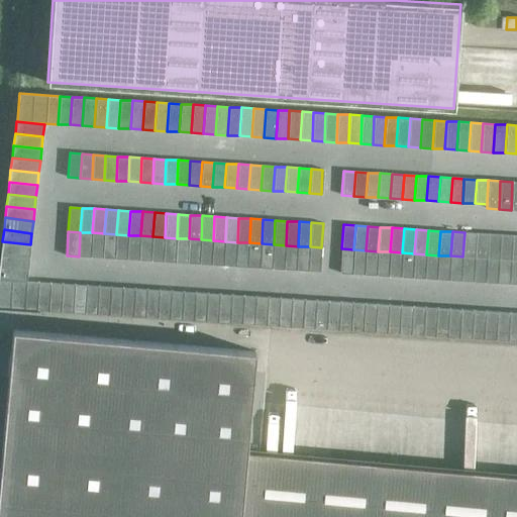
[(92,232),(80,232),(79,256),(91,256),(92,232)]
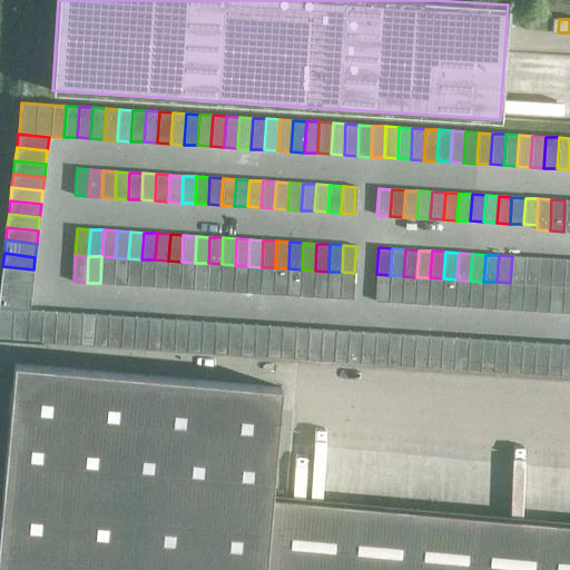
[(114,284),(115,257),(101,256),(100,283),(114,284)]
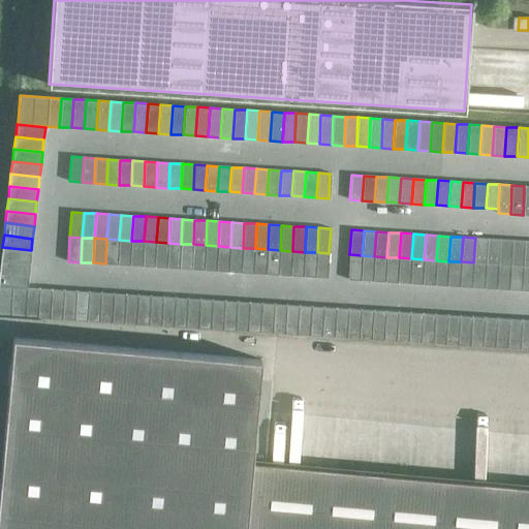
[(488,239),(475,238),(473,262),(486,263),(488,239)]
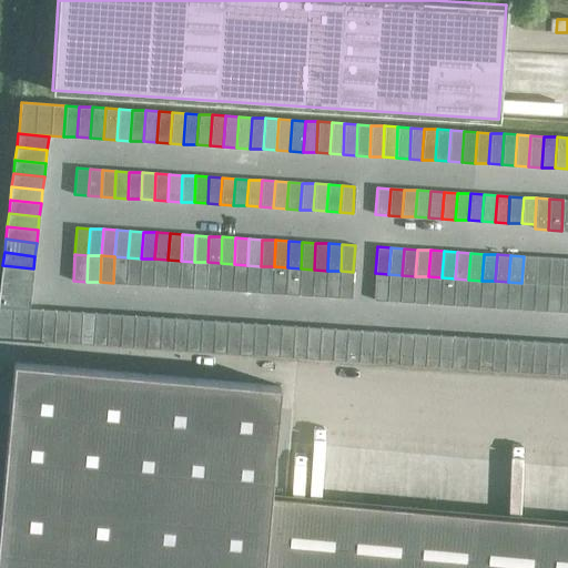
[(128,257),(114,256),(113,283),(125,284),(128,257)]
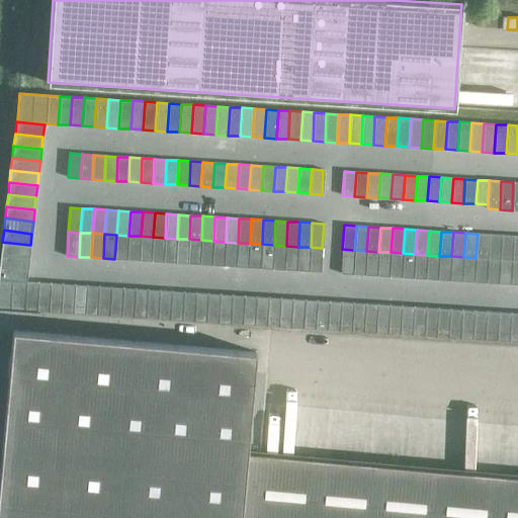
[(478,234),(476,258),(488,259),(490,235),(478,234)]
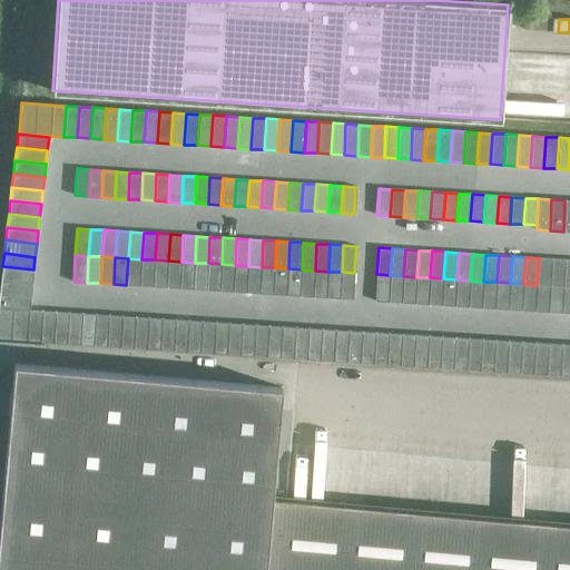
[(141,259),(128,258),(126,285),(139,286),(141,259)]
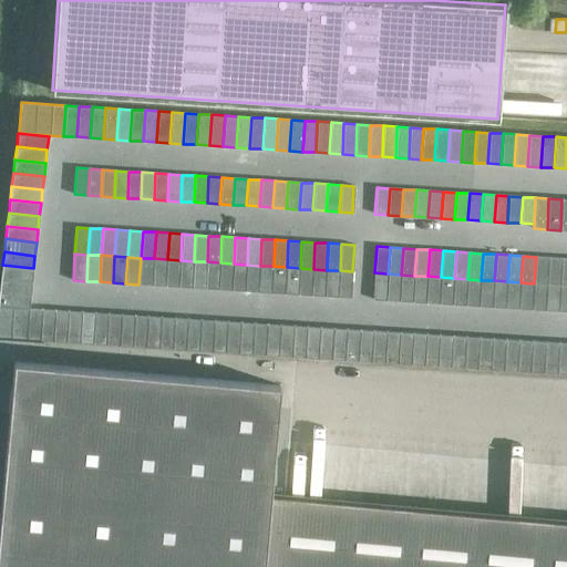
[(549,257),(536,257),(534,284),(547,284),(549,257)]
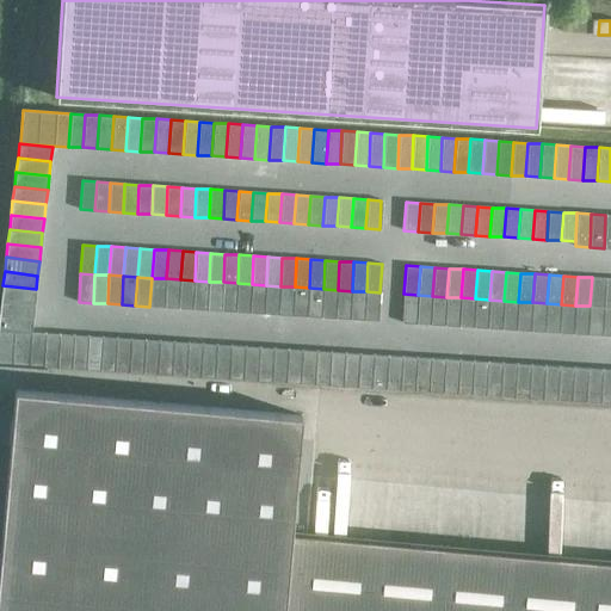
[(606,278),(592,277),(590,306),(604,307),(606,278)]
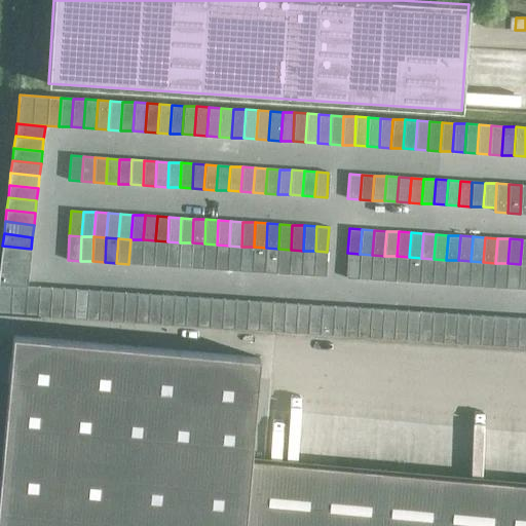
[(142,264),(143,239),(130,239),(128,264),(142,264)]
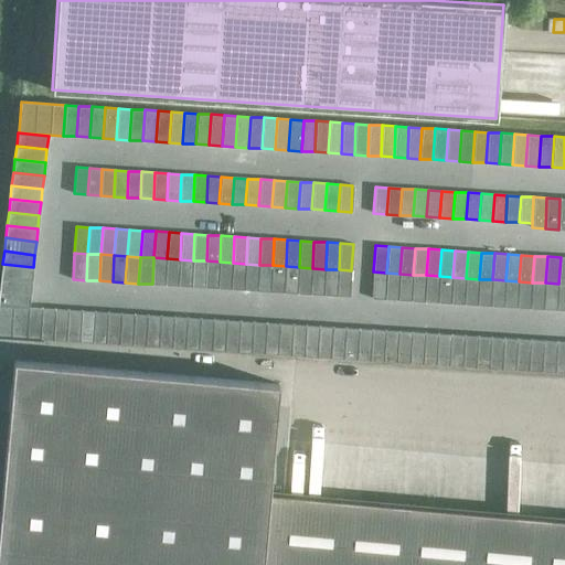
[(164,285),(167,258),(153,257),(152,284),(164,285)]
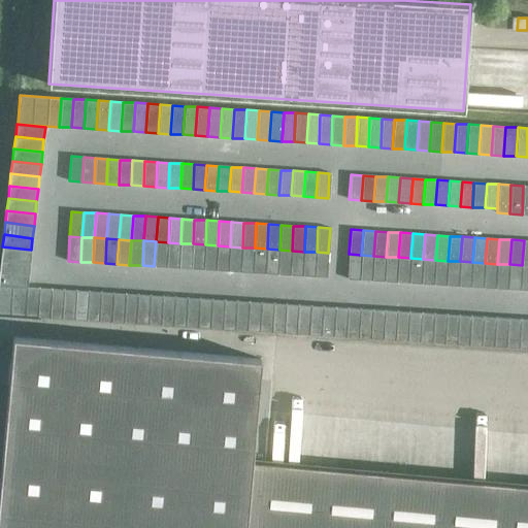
[(168,242),(156,241),(154,266),(166,267),(168,242)]
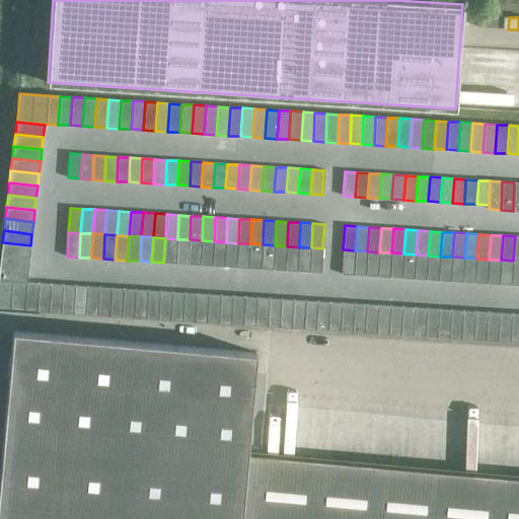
[(177,239),(165,238),(163,263),(175,264),(177,239)]
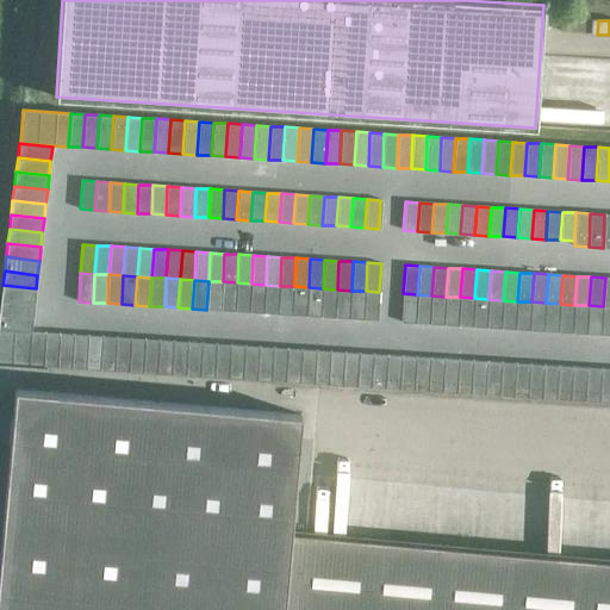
[(223,281),(209,281),(206,310),(221,311),(223,281)]
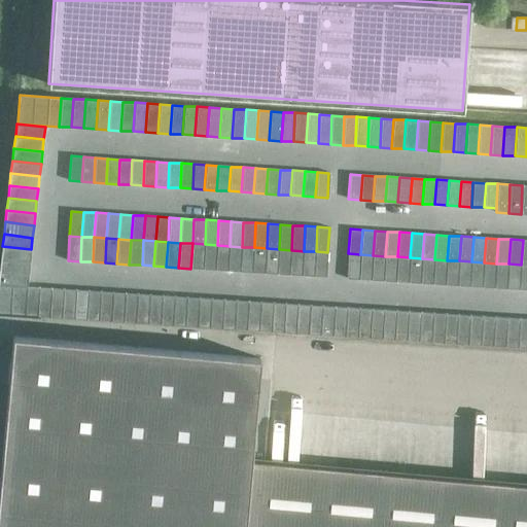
[(203,269),(205,244),(192,243),(190,269),(203,269)]
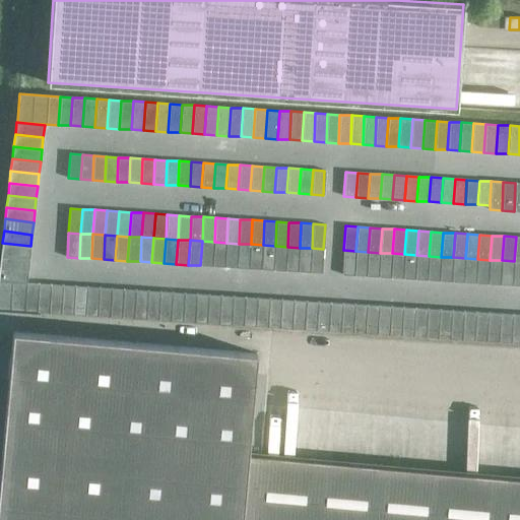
[(214,242),(202,241),(200,265),(212,266),(214,242)]
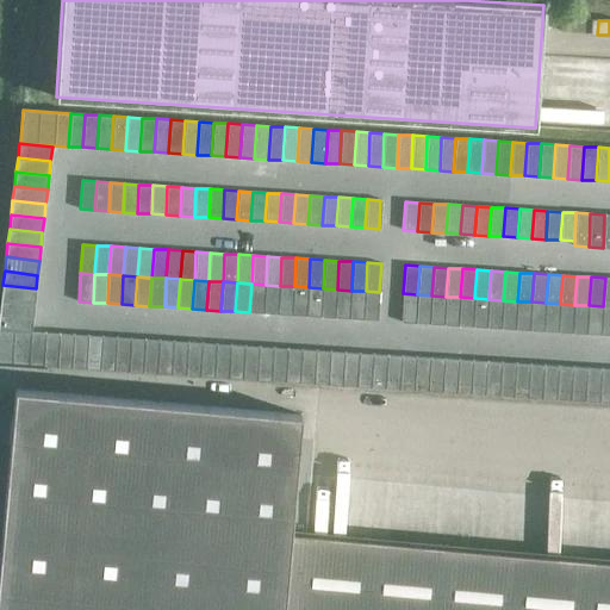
[(263,313),(266,285),(251,284),(249,312),(263,313)]
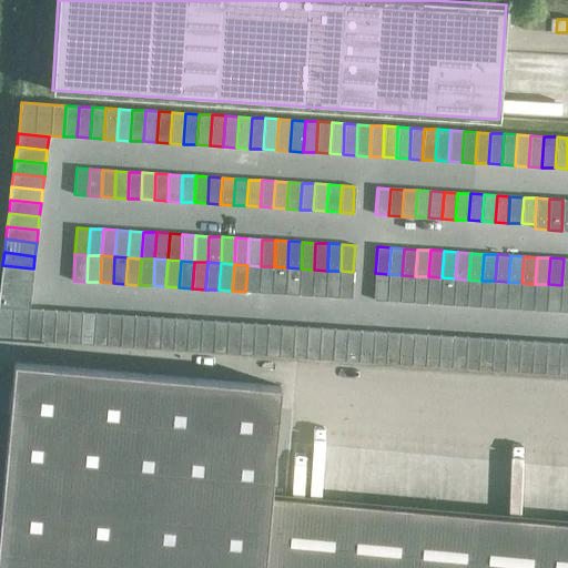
[(33,269),(2,265),(1,279),(32,282),(33,269)]
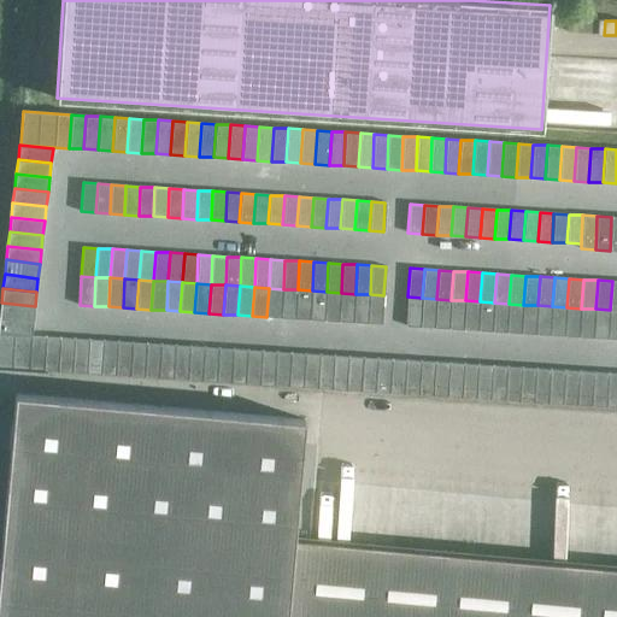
[(283,289),(269,288),(266,317),(281,318),(283,289)]
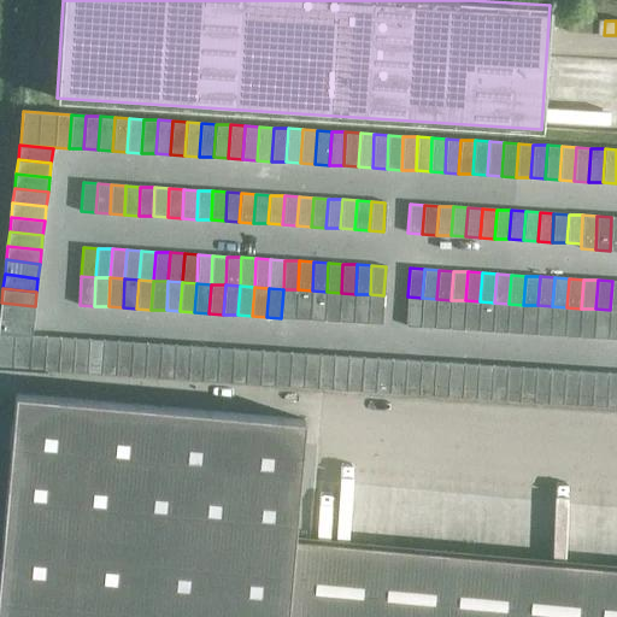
[(298,289),(283,289),(281,318),(295,318),(298,289)]
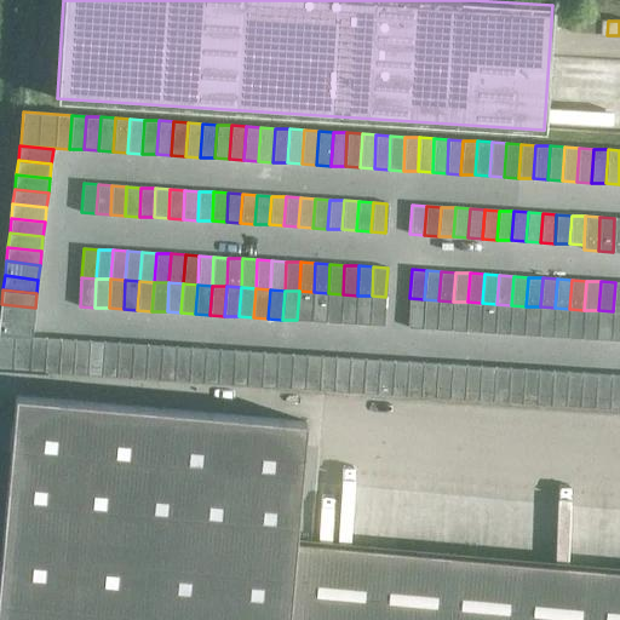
[(314,292),(299,291),(297,320),(311,321),(314,292)]
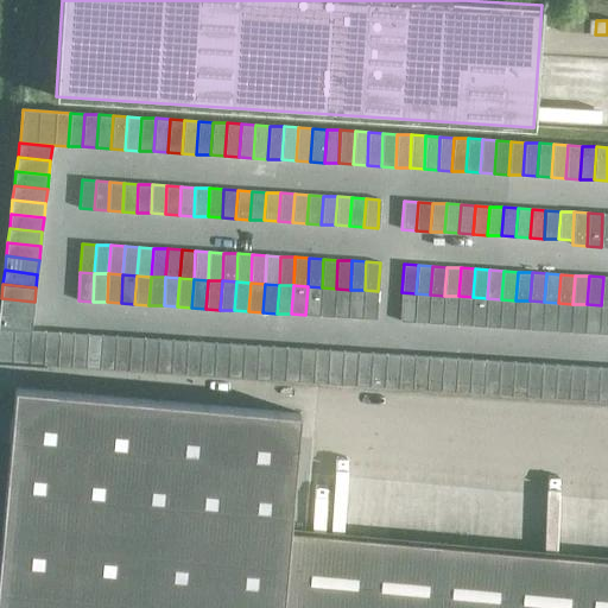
[(320,316),(322,287),(308,286),(305,315),(320,316)]
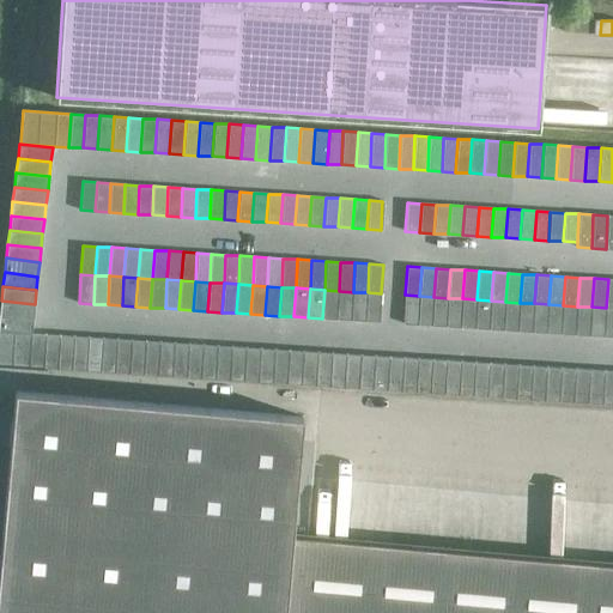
[(337,320),(339,291),(325,290),(322,319),(337,320)]
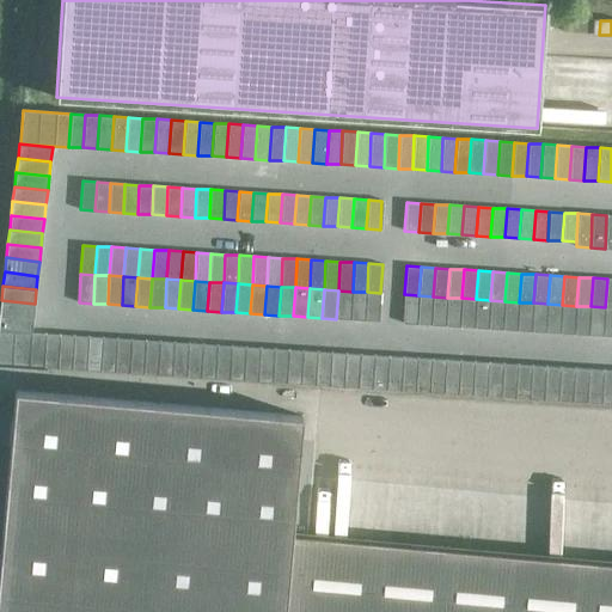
[(353,292),(338,291),(336,319),(350,320),(353,292)]
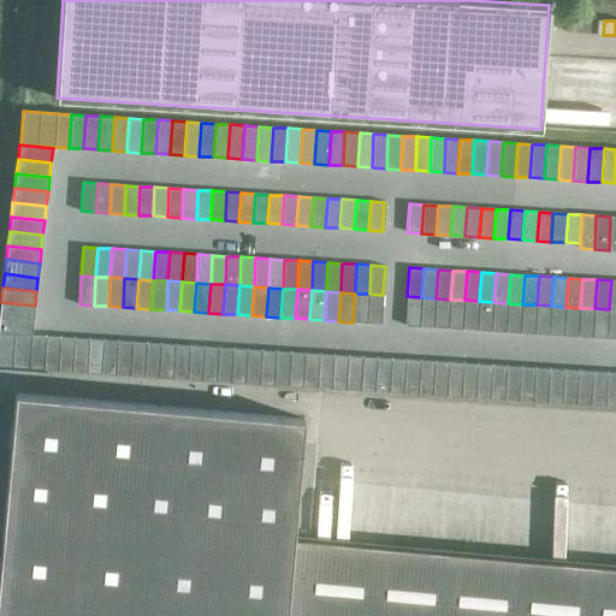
[(369,294),(355,294),(353,323),(367,323),(369,294)]
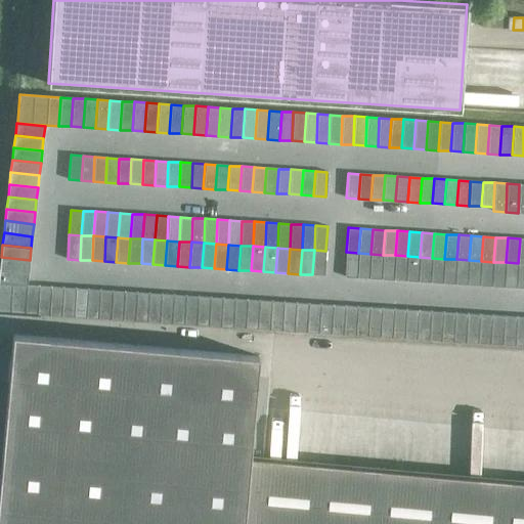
[(312,274),(324,275),(325,251),(314,250),(312,274)]
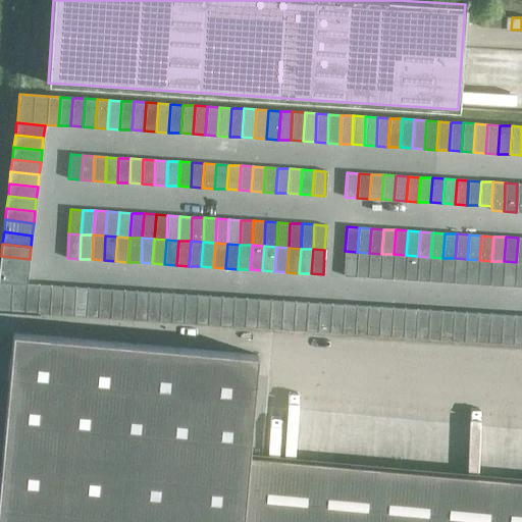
[(345,251),(344,275),(356,276),(357,252),(345,251)]
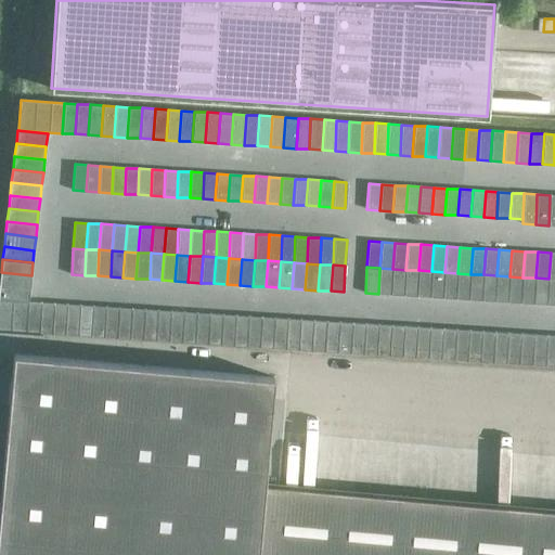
[(391,295),(392,269),(379,268),(378,294),(391,295)]
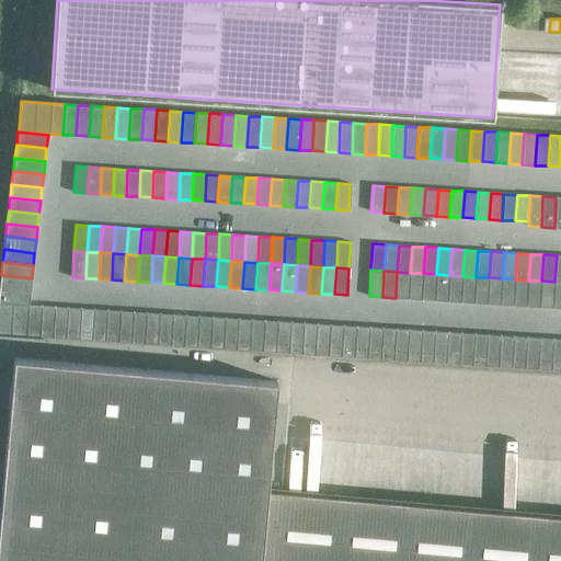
[(409,299),(410,273),(397,272),(396,298),(409,299)]
